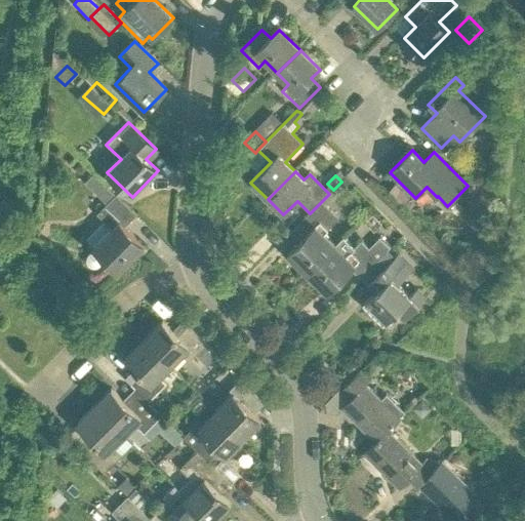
[(97,215),(112,230),(93,248),(94,249),(88,256),(87,258),(86,261),(86,262),(86,265),(88,268),(91,270),(94,270),(97,270),(99,268),(107,262),(118,273),(145,246),(125,228),(136,215),(116,196),(97,215)]
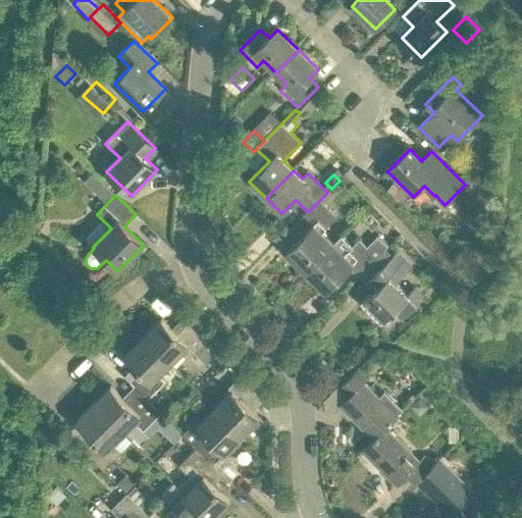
[(286,253),(307,273),(334,245),(322,234),(336,218),(319,201),(308,212),(301,220),(310,229),(286,253)]
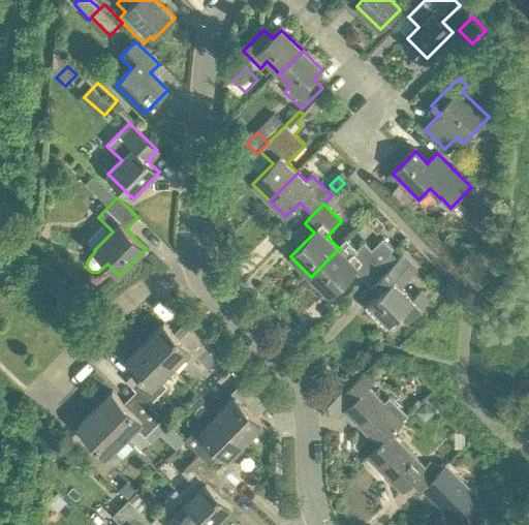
[(339,248),(311,277),(330,296),(353,272),(363,281),(393,251),(382,241),(371,251),(364,244),(349,259),(339,248)]
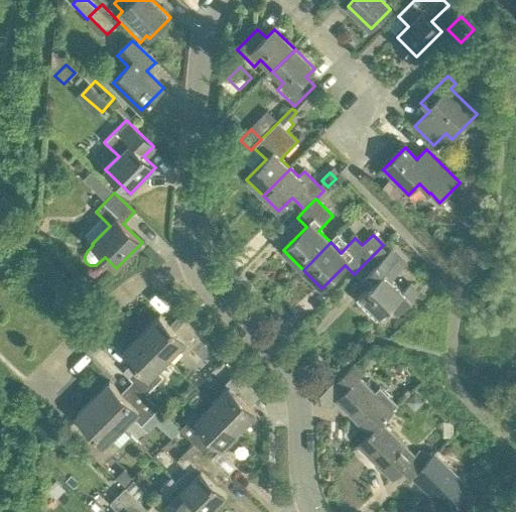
[(369,288),(357,300),(377,321),(389,308),(400,314),(419,294),(410,285),(403,292),(391,280),(406,264),(392,250),(362,281),(369,288)]
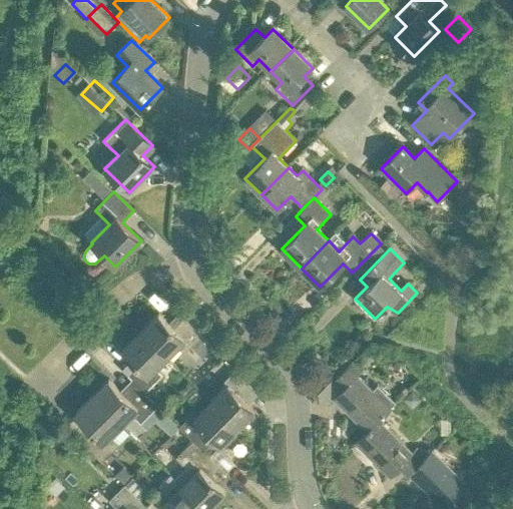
[(159,315),(141,333),(166,359),(177,347),(184,354),(191,347),(202,359),(213,348),(179,315),(169,325),(159,315)]
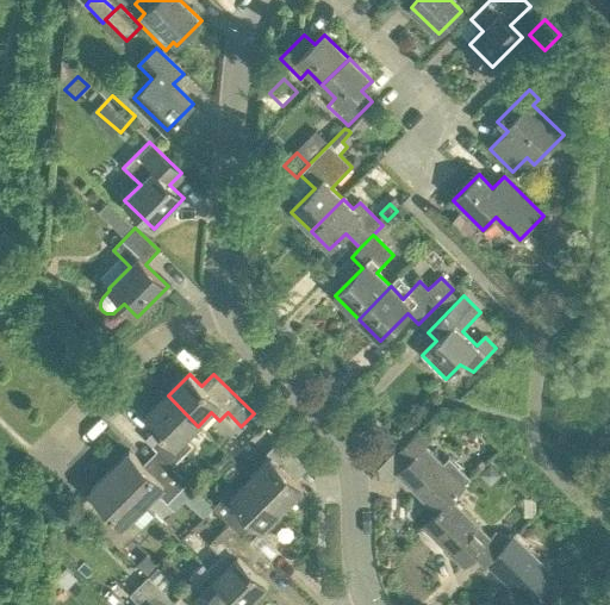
[(157,453),(173,468),(193,447),(185,438),(198,426),(168,395),(147,417),(157,429),(145,441),(157,453)]
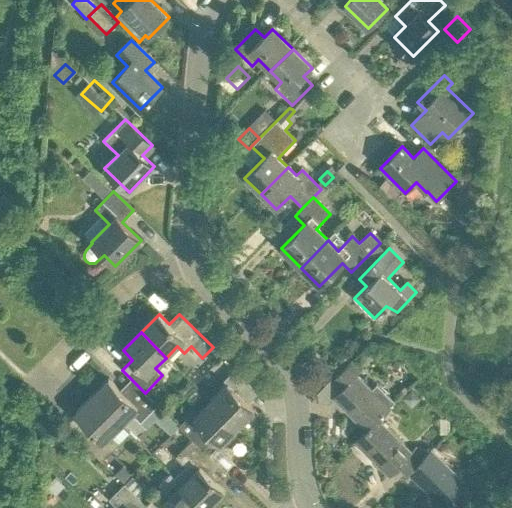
[(377,358),(373,350),(364,354),(368,363),(377,358)]
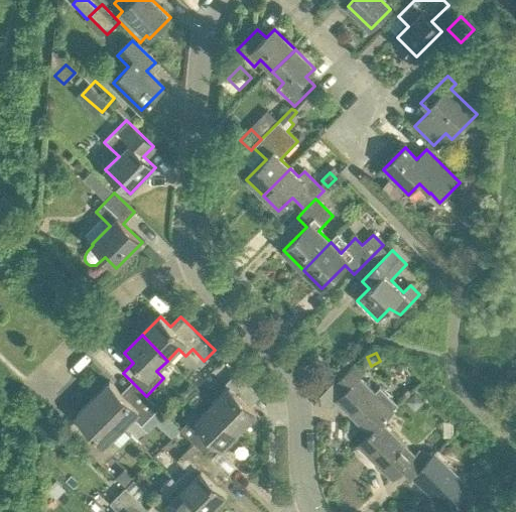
[(336,401),(370,434),(370,435),(381,423),(382,424),(398,407),(380,388),(375,394),(359,379),(363,374),(355,366),(336,384),(345,393),(336,401)]
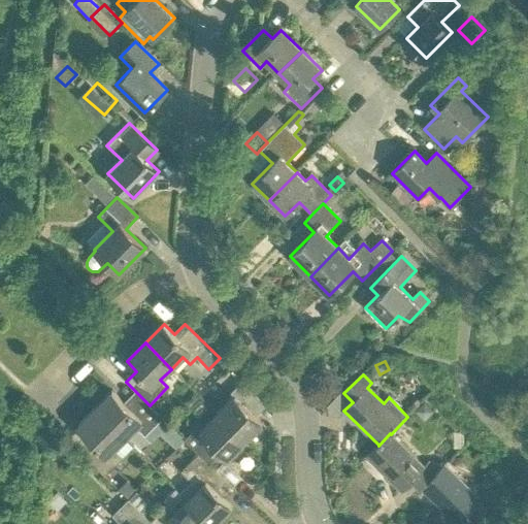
[(234,396),(217,415),(244,443),(263,424),(256,417),(267,405),(242,382),(231,393),(234,396)]
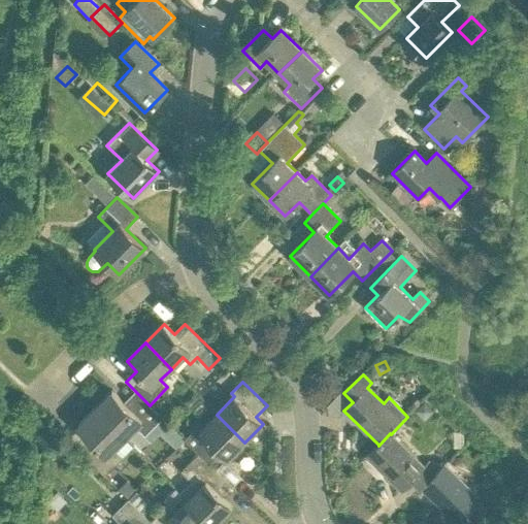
[(112,392),(94,410),(124,439),(135,428),(145,437),(163,419),(150,405),(136,392),(124,403),(112,392)]
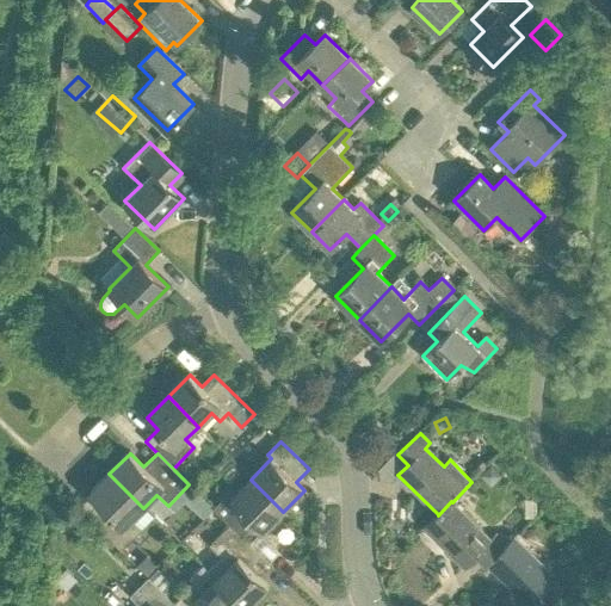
[(492,468),(481,477),(488,484),(494,484),(501,477),(492,468)]
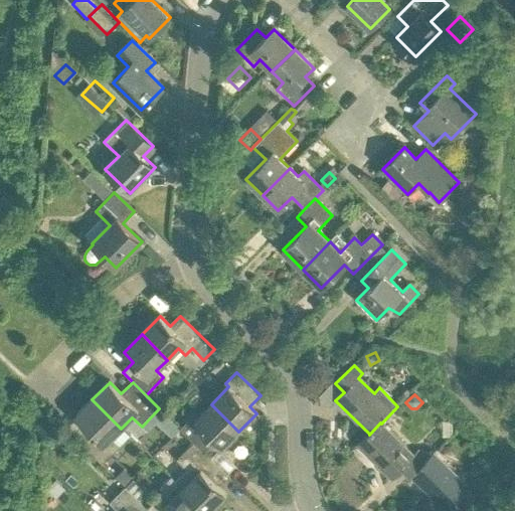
[(121,429),(92,399),(75,415),(88,428),(75,440),(103,466),(121,448),(111,439),(121,429)]
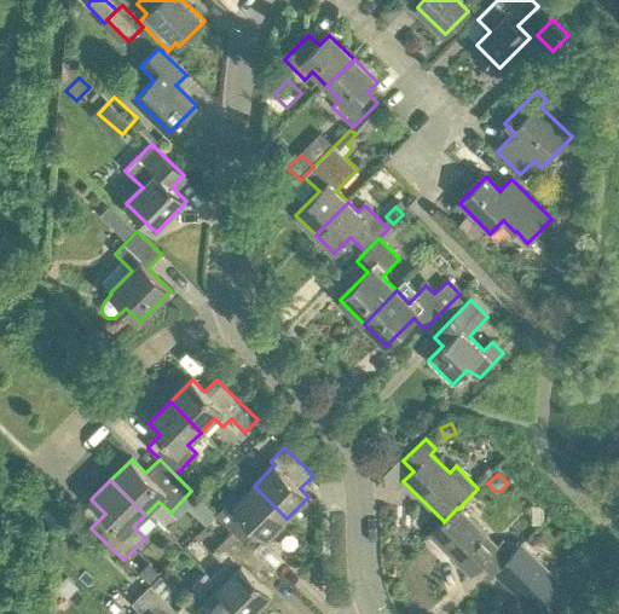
[(217,516),(233,532),(246,544),(259,531),(266,539),(268,537),(270,539),(275,539),(285,527),(285,523),(284,521),(287,519),(254,486),(235,505),(230,502),(217,516)]
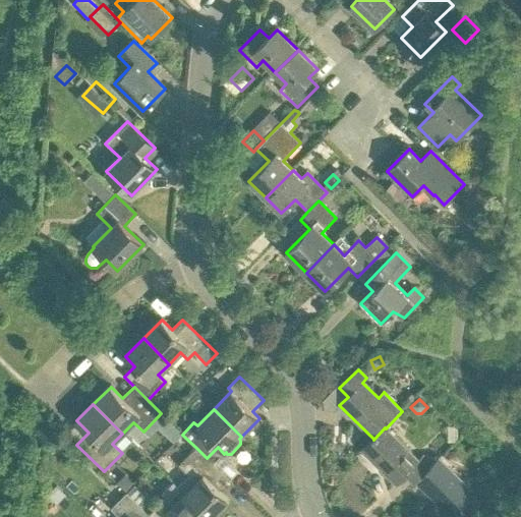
[(413,484),(416,481),(432,466),(431,466),(423,457),(419,461),(386,428),(385,427),(373,440),(373,439),(361,451),(396,484),(405,476),(413,484)]
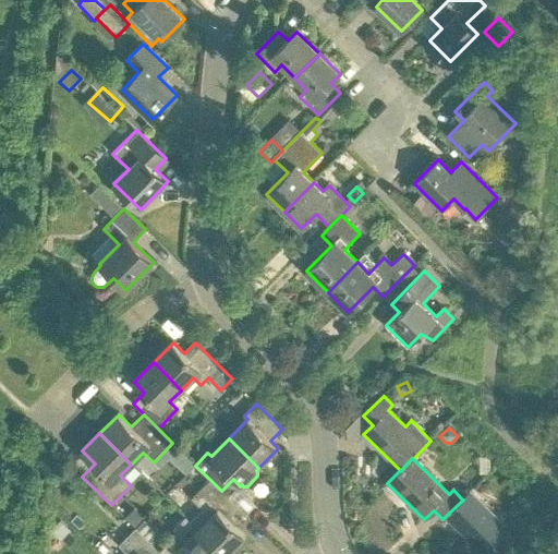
[(209,518),(197,530),(221,553),(230,553),(245,538),(235,527),(228,520),(239,508),(221,491),(210,480),(192,500),(209,518)]
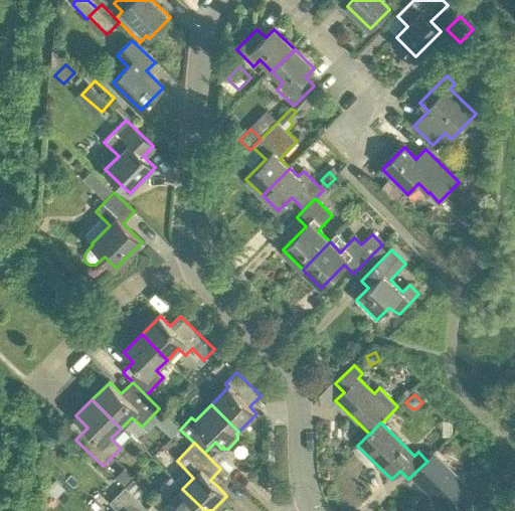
[(411,476),(446,510),(454,502),(463,510),(483,489),(475,481),(468,487),(435,454),(426,461),(427,461),(411,476)]
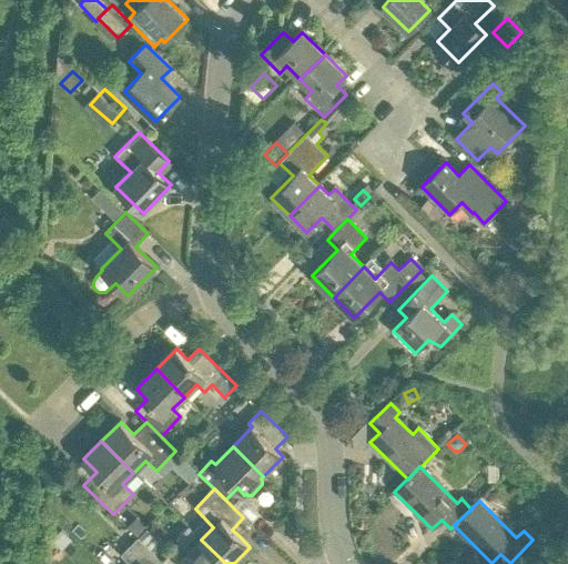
[(181,544),(162,563),(225,563),(201,540),(189,527),(176,540),(181,544)]
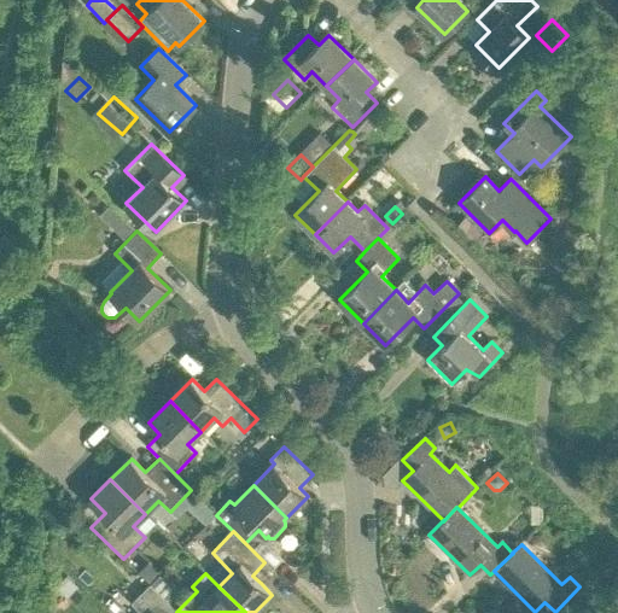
[(68,599),(77,588),(66,578),(57,589),(68,599)]
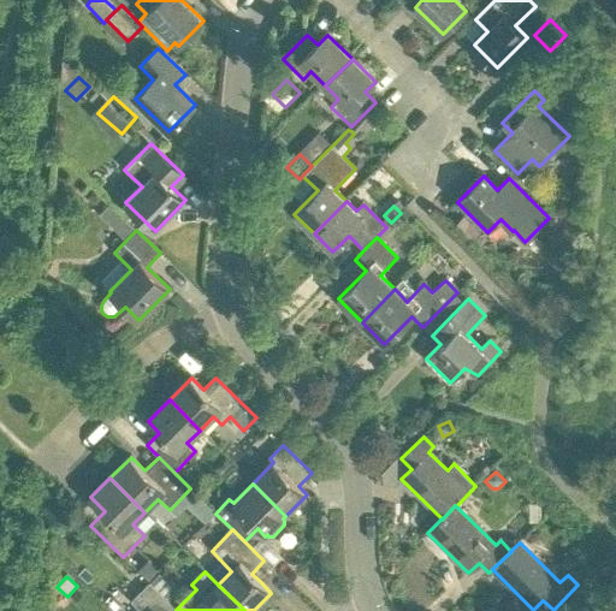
[(176,610),(150,583),(131,603),(140,610),(176,610)]
